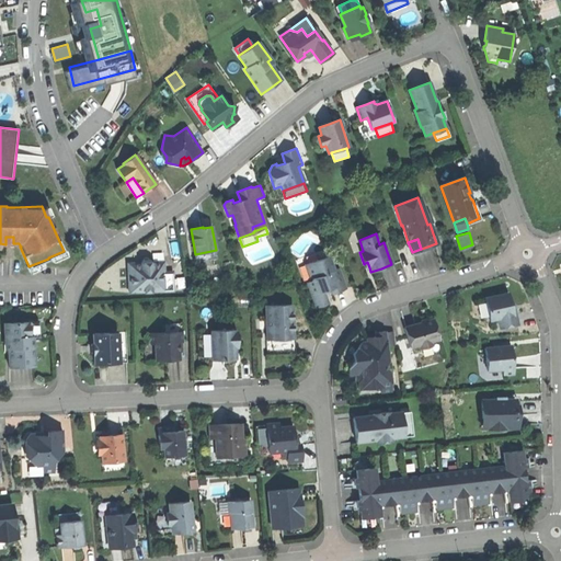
[(217,258),(216,250),(195,254),(196,262),(217,258)]
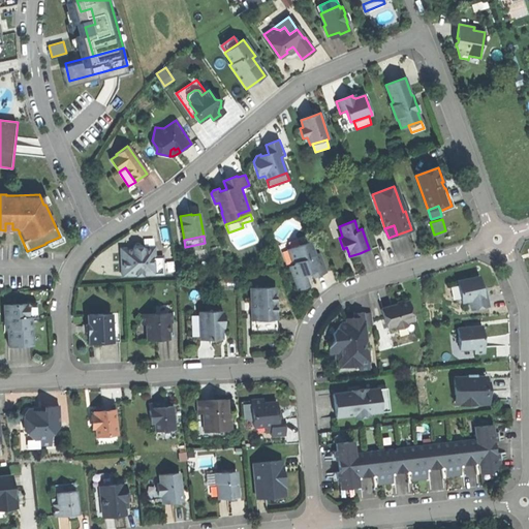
[(287,268),(289,267),(289,266),(291,266),(293,262),(289,249),(310,242),(308,236),(279,246),(287,268)]
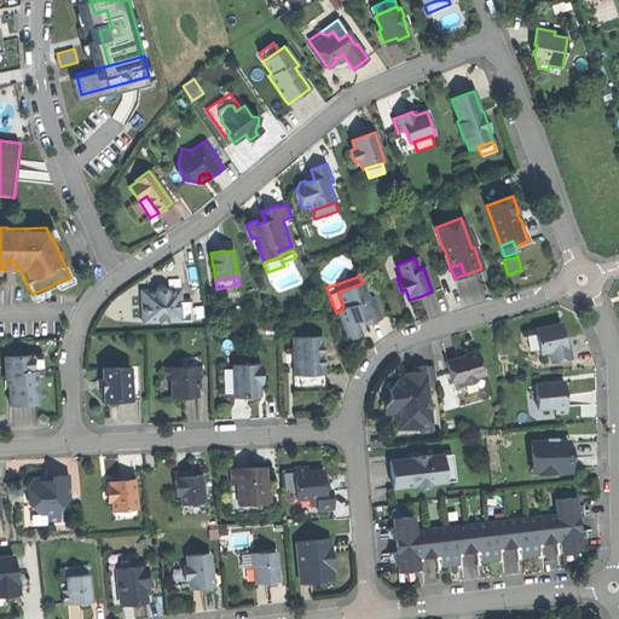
[(339,312),(348,339),(362,335),(357,322),(358,320),(359,319),(363,318),(365,324),(381,319),(374,296),(368,298),(363,283),(339,291),(343,307),(341,311),(339,311),(339,312)]
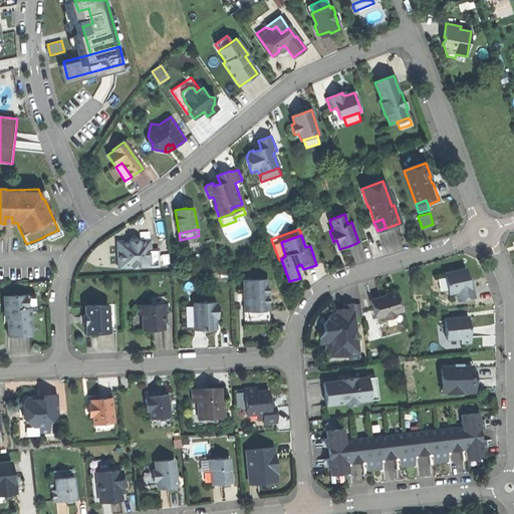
[(129,244),(117,245),(118,268),(160,267),(159,249),(151,249),(151,243),(141,244),(140,240),(138,238),(134,238),(131,238),(129,241),(129,244)]
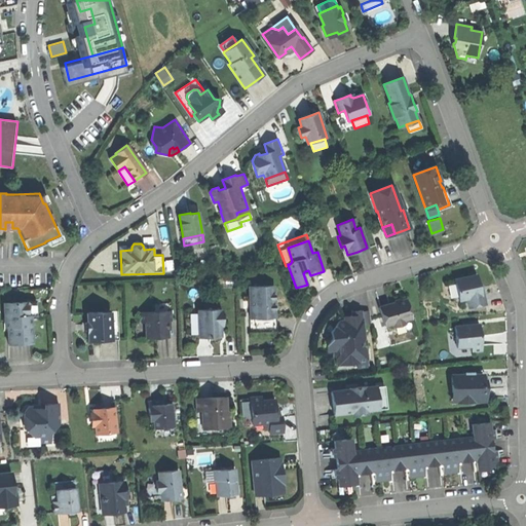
[(470,308),(485,305),(482,291),(481,292),(479,286),(477,275),(454,279),(459,300),(467,298),(470,308)]
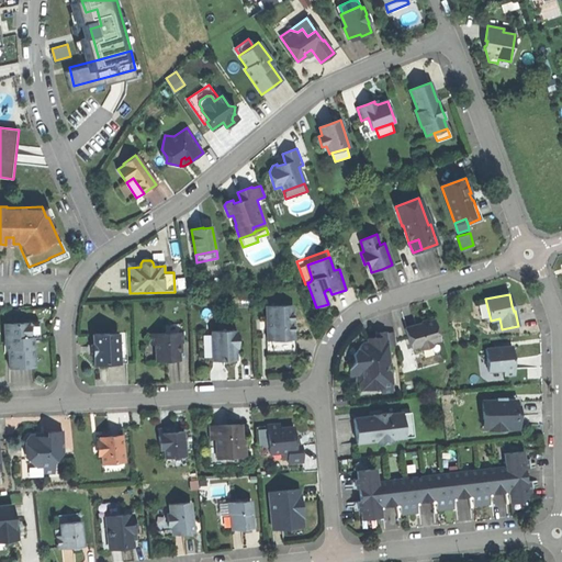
[(293,305),(266,306),(267,319),(267,329),(267,340),(294,339),(293,305)]
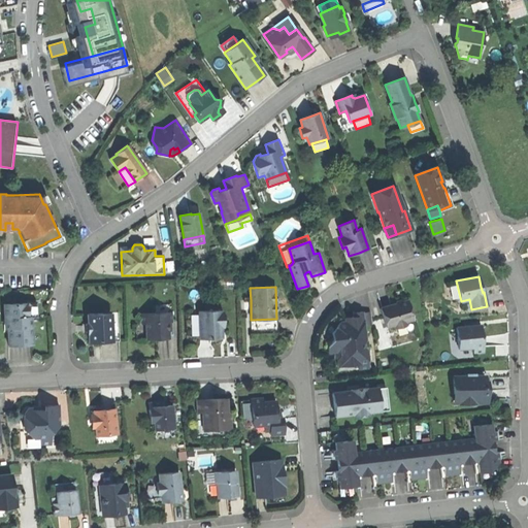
[(394,305),(381,308),(387,327),(395,325),(396,328),(406,325),(404,322),(411,320),(414,319),(407,300),(394,305)]
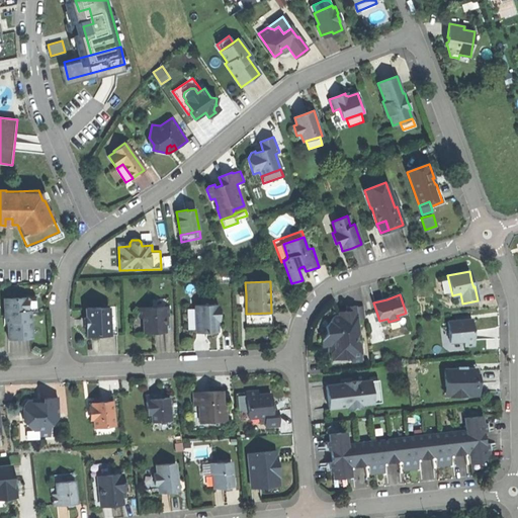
[(35,296),(26,297),(27,311),(29,311),(29,312),(36,311),(35,296)]
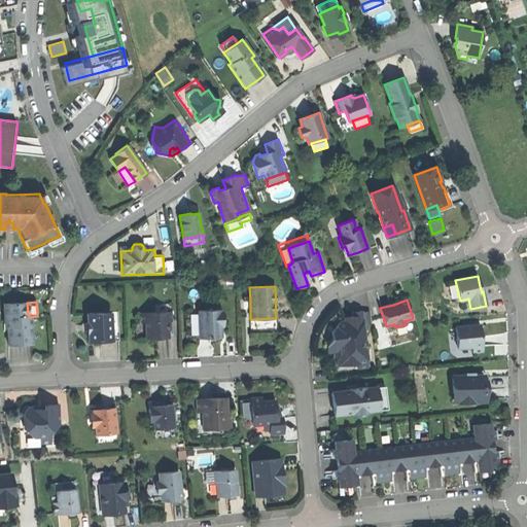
[(27,303),(4,304),(5,323),(7,323),(8,327),(8,345),(20,345),(32,344),(30,317),(30,316),(28,316),(27,303)]
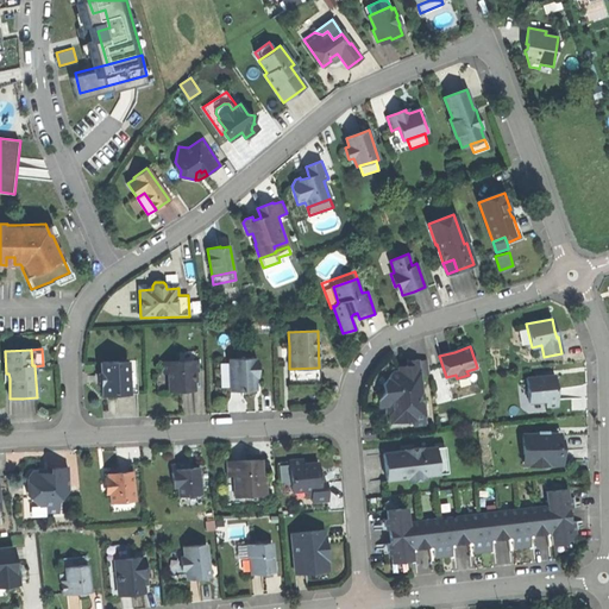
[(179,352),(180,360),(198,359),(198,351),(179,352)]
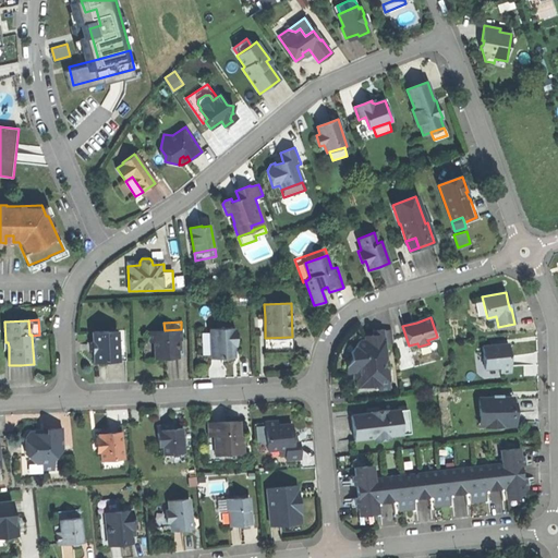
[(232,328),(210,329),(211,359),(222,358),(222,355),(234,354),(233,344),(233,339),(235,339),(235,329),(232,329),(232,328)]
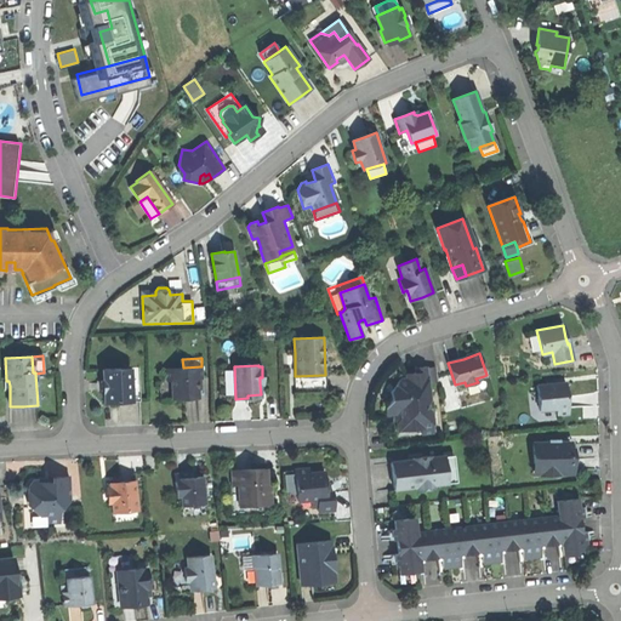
[(183,368),(166,369),(166,380),(171,380),(172,399),(186,398),(199,398),(198,379),(203,379),(201,366),(183,368)]
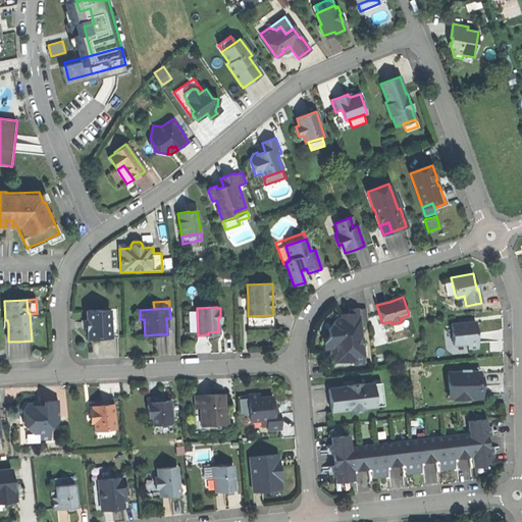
[(355,365),(365,364),(362,345),(358,341),(361,335),(360,321),(368,320),(366,308),(349,309),(350,313),(341,314),(342,318),(336,318),(328,328),(328,332),(328,335),(323,342),(324,349),(330,348),(332,348),(333,346),(336,349),(336,352),(333,356),(334,362),(342,362),(345,357),(350,361),(355,360),(355,365)]
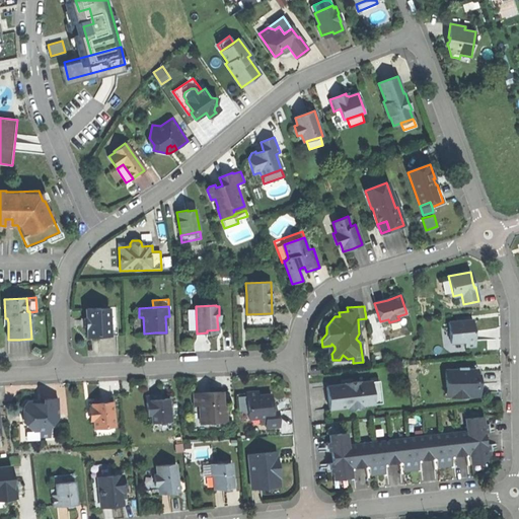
[(117,307),(108,307),(108,313),(109,336),(118,335),(117,307)]
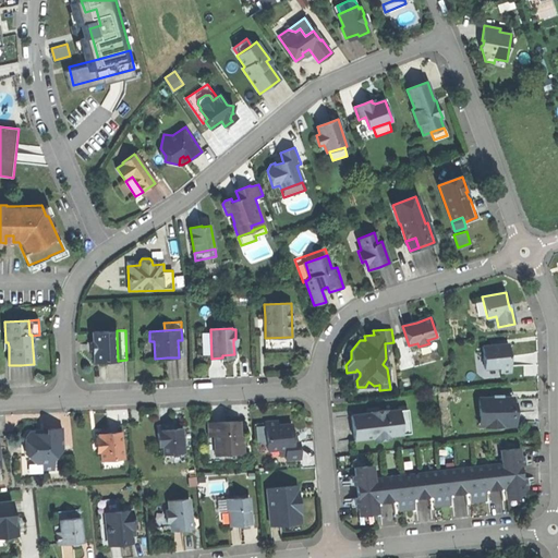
[(109,331),(93,331),(93,342),(91,342),(91,347),(91,351),(94,351),(94,362),(118,361),(117,337),(109,337),(109,331)]
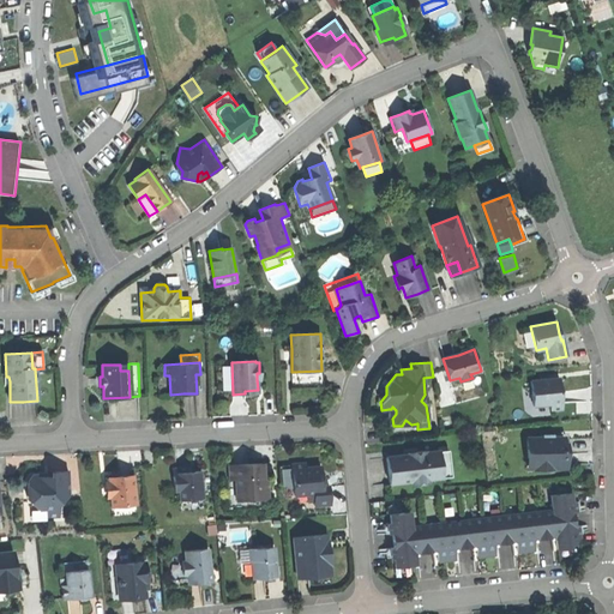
[(323,386),(321,371),(292,372),(293,387),(308,387),(323,386)]
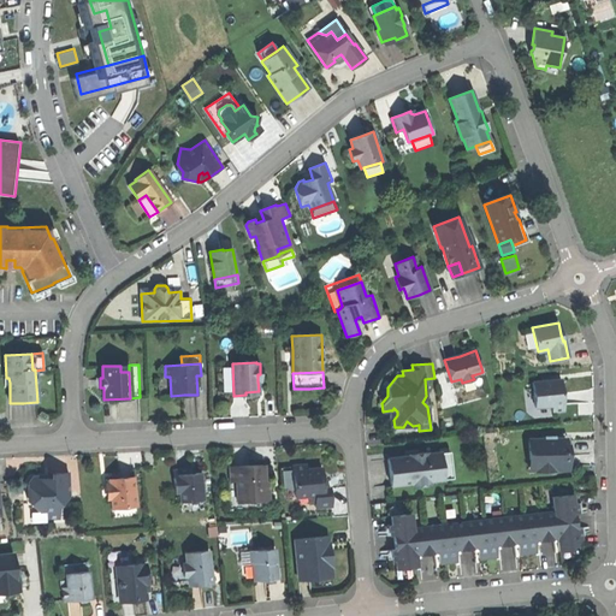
[(484,385),(480,373),(472,375),(474,379),(462,383),(465,391),(484,385)]
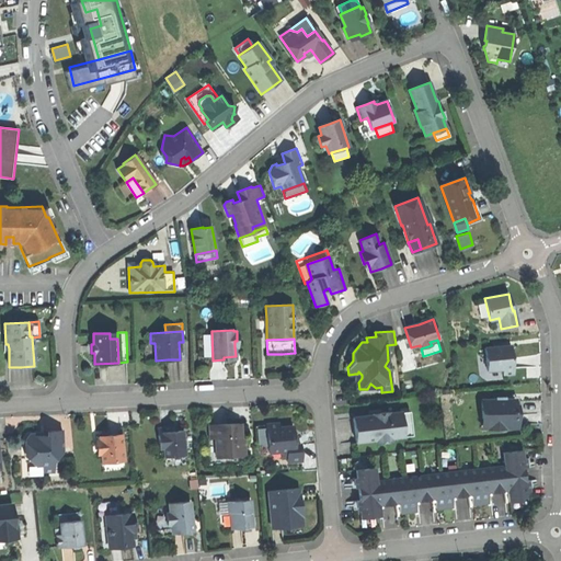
[(512,345),(485,348),(488,370),(503,369),(504,376),(515,374),(513,358),(512,345)]
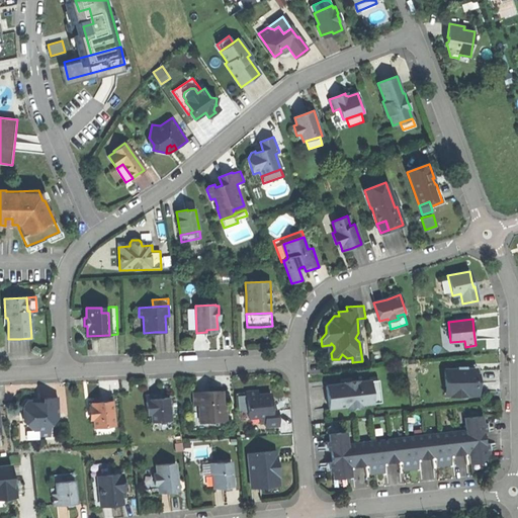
[(457,370),(445,370),(445,386),(450,386),(451,387),(452,393),(465,393),(465,394),(479,394),(478,382),(477,381),(477,377),(476,370),(467,370),(466,370),(465,372),(460,372),(459,370),(457,370)]
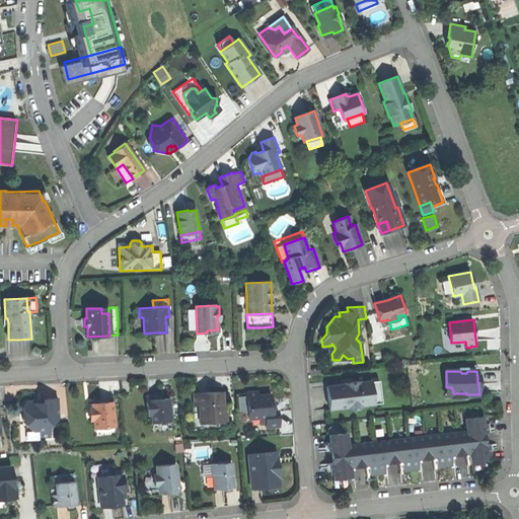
[(379,380),(372,381),(374,404),(382,403),(379,380)]
